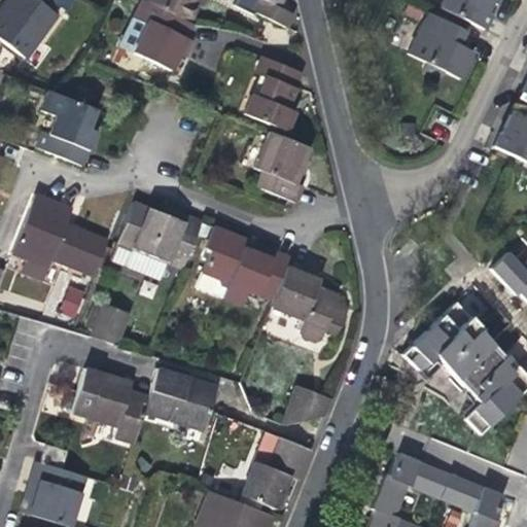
[(0,12),(0,39),(24,58),(56,13),(48,8),(51,0),(7,0),(7,1),(11,5),(9,8),(4,16),(0,12)]
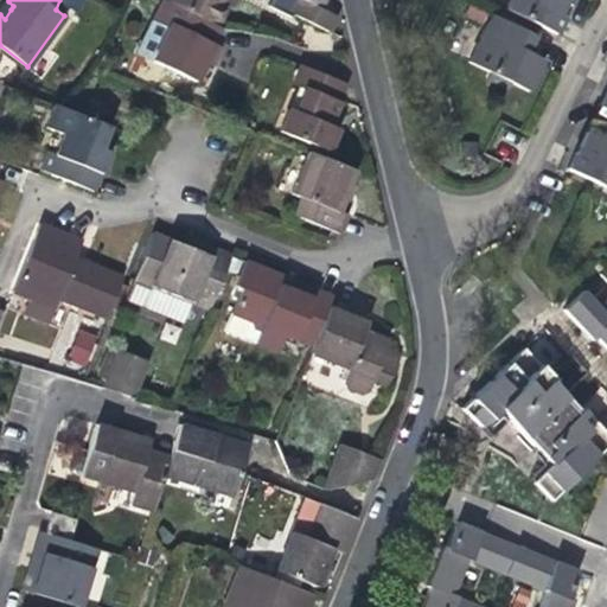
[(218,27),(215,25),(180,8),(166,2),(161,0),(136,55),(196,83),(206,61),(211,51),(213,46),(222,29),(218,27)]
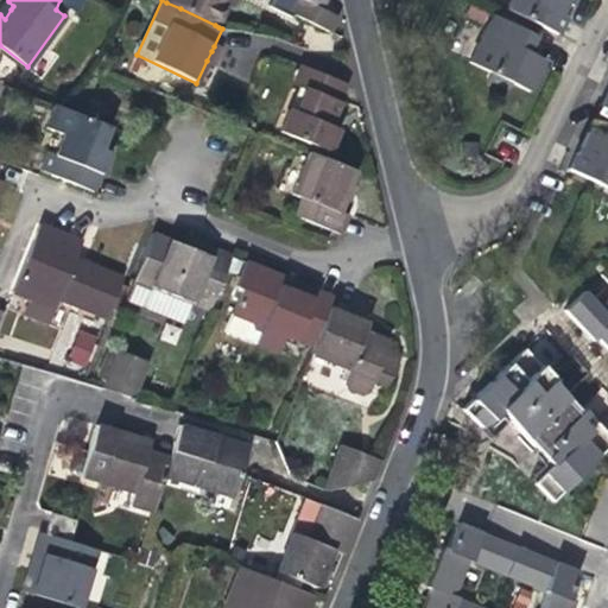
[(168,0),(166,2),(181,8),(215,25),(219,27),(228,7),(222,5),(223,0),(168,0)]
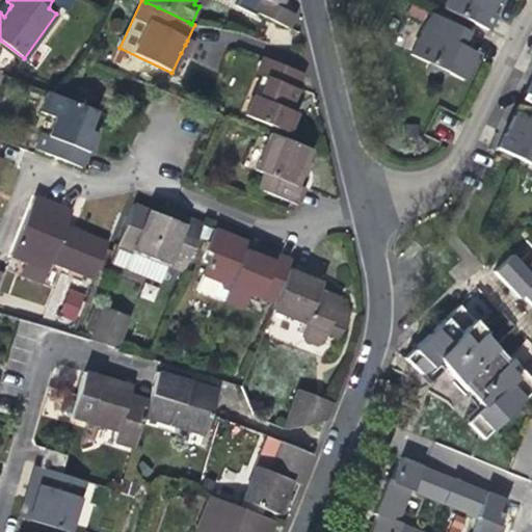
[(294,16),(263,0),(257,14),(288,30),(294,16)]
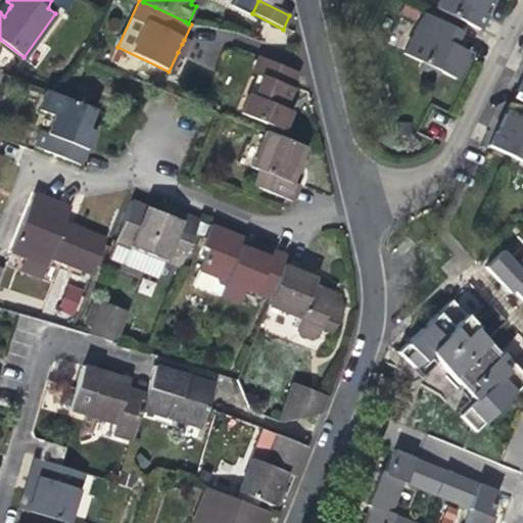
[(492,0),(437,0),(434,8),(478,30),(485,14),(481,12),(484,6),(485,3),(489,5),(492,0)]
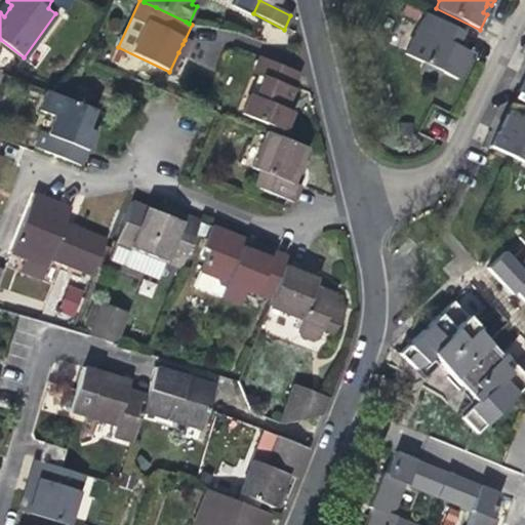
[(461,32),(425,13),(404,55),(421,64),(419,69),(436,77),(438,72),(455,81),(460,71),(469,53),(454,46),(461,32)]
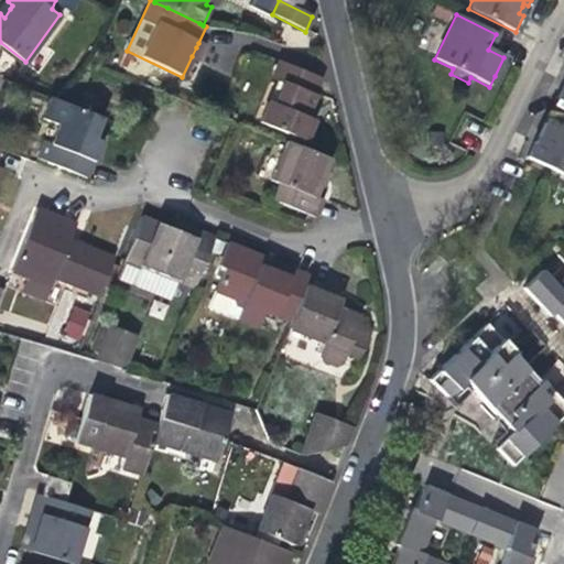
[(266,104),(262,111),(258,122),(306,142),(314,122),(306,119),(307,117),(313,104),(323,79),(277,61),(268,80),(274,83),(281,86),(273,106),(266,104)]
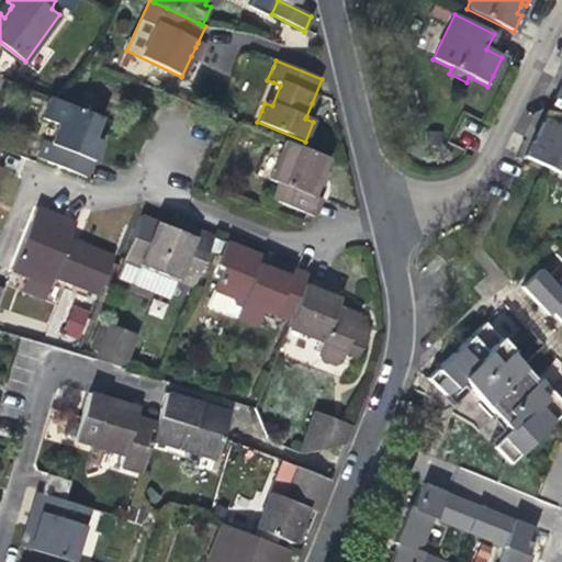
[(273,82),(265,103),(272,105),(280,86),(273,82)]
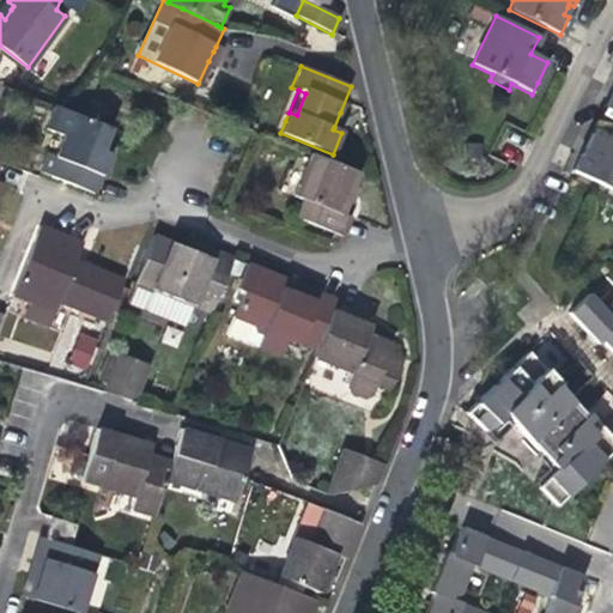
[(108,128),(58,109),(54,108),(44,131),(62,137),(54,157),(47,153),(38,173),(93,194),(102,171),(109,155),(99,151),(108,128)]
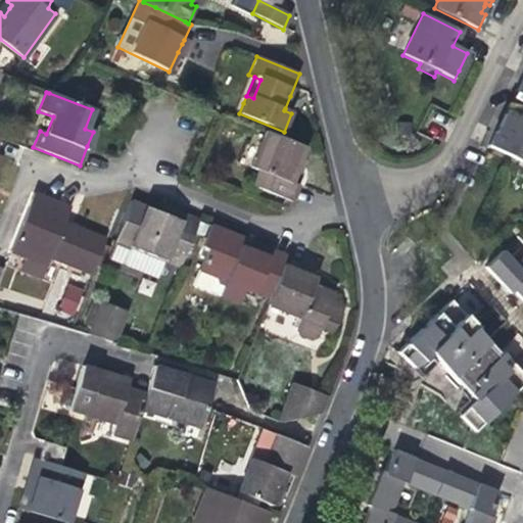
[(522,122),(510,115),(505,126),(501,133),(496,131),(489,145),(522,161),(522,122)]
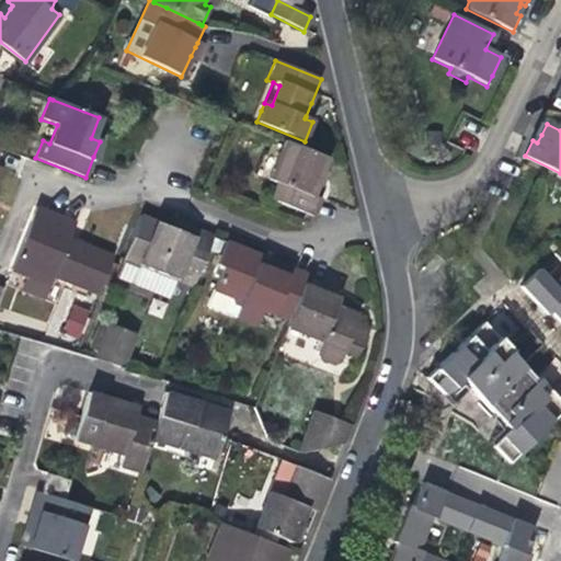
[(328,158),(285,141),(268,181),(277,183),(272,198),(315,216),(321,201),(312,197),(316,191),(328,158)]
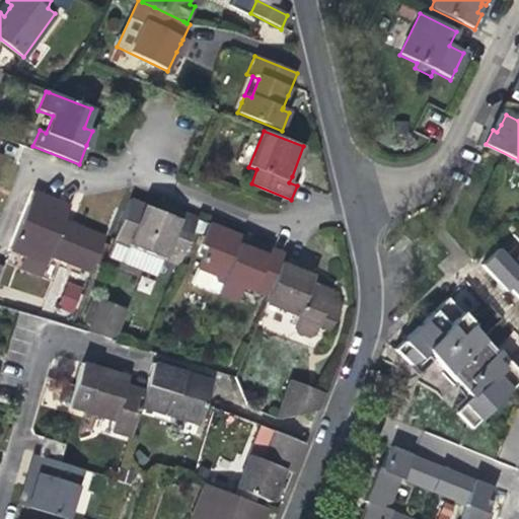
[(107,238),(76,225),(73,231),(63,228),(65,221),(71,207),(34,192),(11,248),(28,255),(47,263),(49,264),(52,256),(93,273),(107,238)]
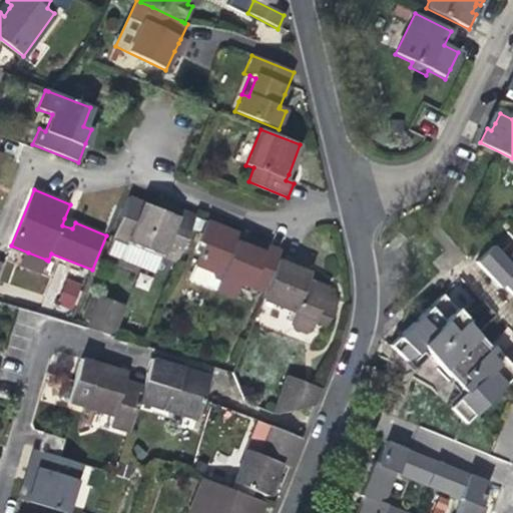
[(127,199),(120,217),(103,259),(152,279),(161,255),(178,263),(196,216),(168,205),(165,213),(154,209),(127,199)]
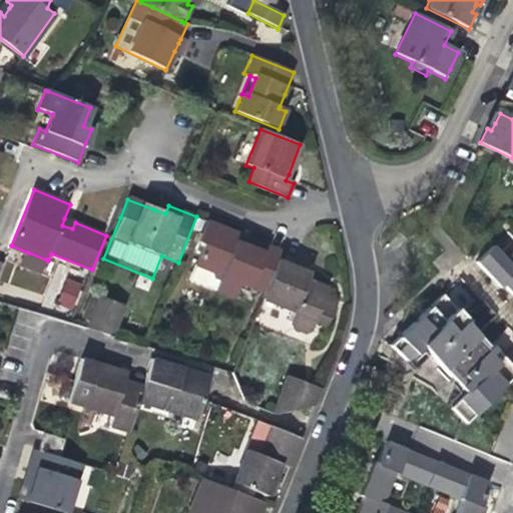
[(69,220),(64,218),(62,225),(72,228),(75,222),(69,220)]
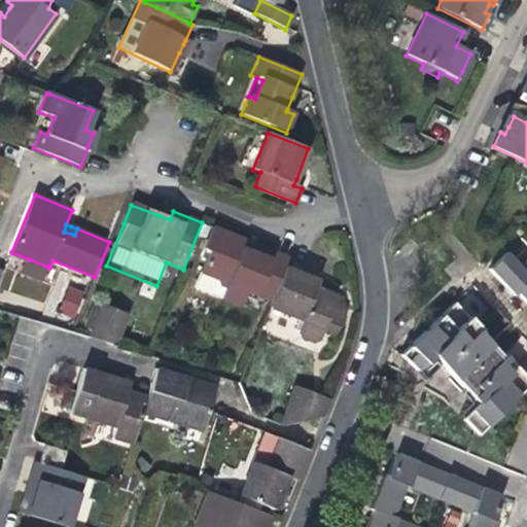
[(245,289),(273,301),(286,267),(289,257),(275,251),(272,259),(242,247),(245,239),(211,226),(202,248),(209,251),(200,272),(213,277),(219,286),(223,287),(219,296),(239,305),(245,289)]
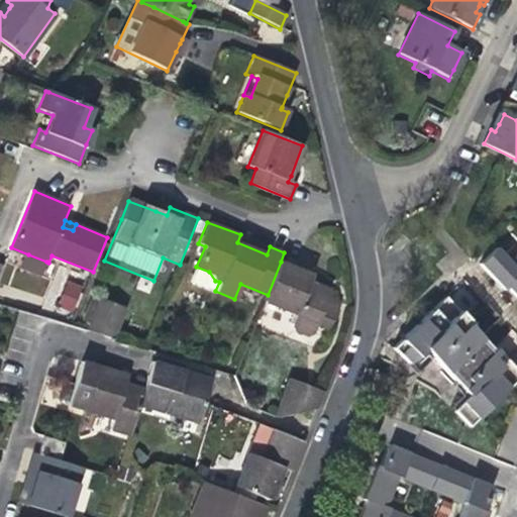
[(249,238),(240,234),(237,242),(267,254),(270,246),(249,238)]
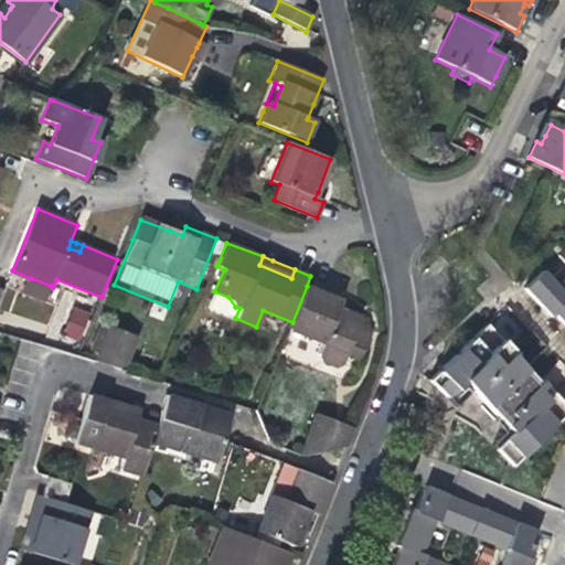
[(564,281),(552,268),(533,286),(561,313),(564,310),(564,281)]
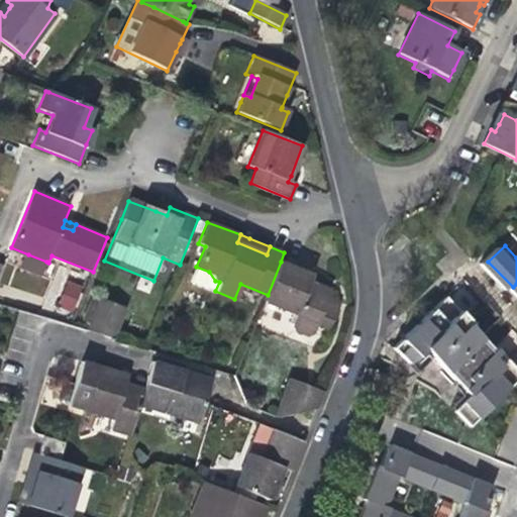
[(46,262),(28,254),(23,268),(41,275),(46,262)]
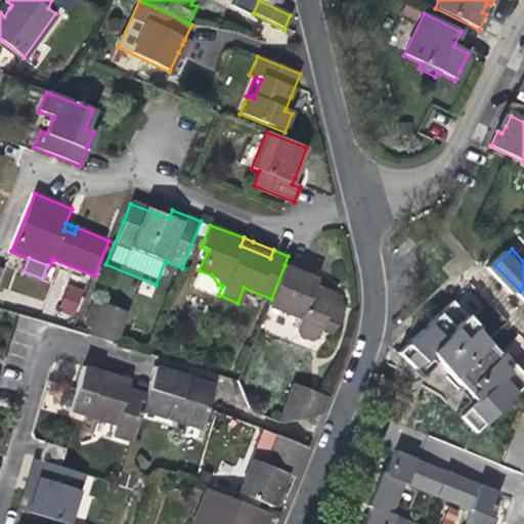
[(298,324),(298,326),(300,336),(310,340),(319,337),(322,330),(322,328),(326,319),(341,324),(348,307),(333,301),(336,295),(319,288),(315,286),(301,280),(304,273),(285,265),(271,299),(268,306),(300,318),(298,324)]
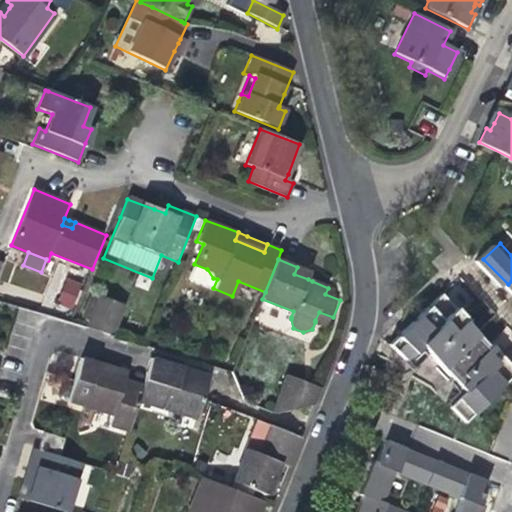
[(310,272),(297,267),(294,274),(308,279),(310,272)]
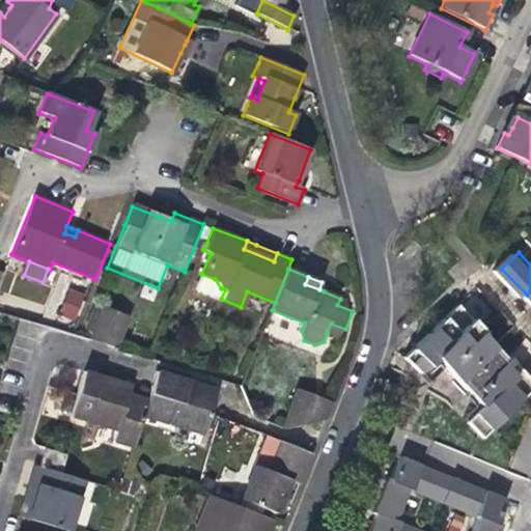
[(83,301),(72,297),(65,310),(78,315),(83,301)]
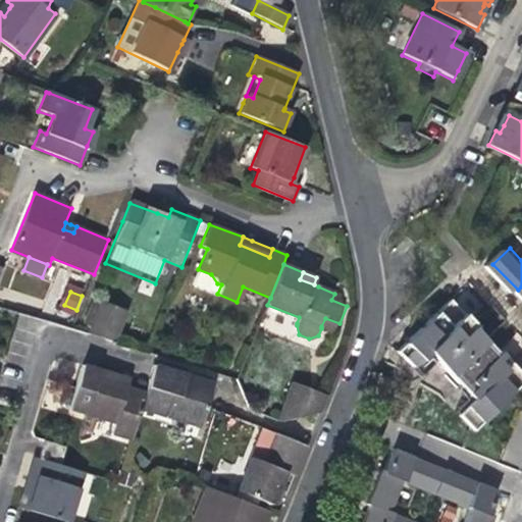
[(498,355),(492,350),(484,342),(470,327),(473,323),(449,299),(405,338),(395,349),(410,365),(425,350),(451,376),(467,394),(472,399),(457,415),(470,429),(518,384),(521,380),(521,374),(515,368),(501,353),(498,355)]
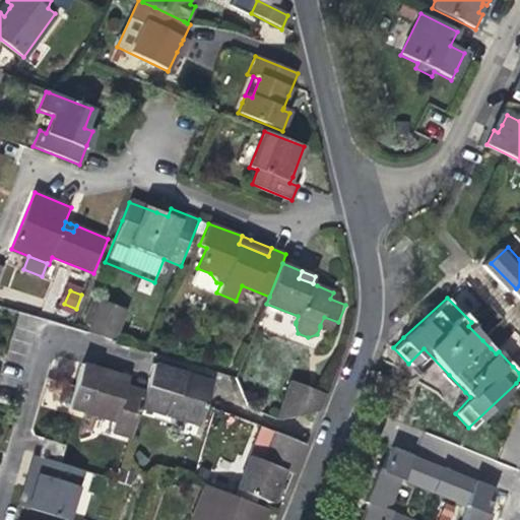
[(90,332),(116,340),(127,310),(102,301),(90,332)]
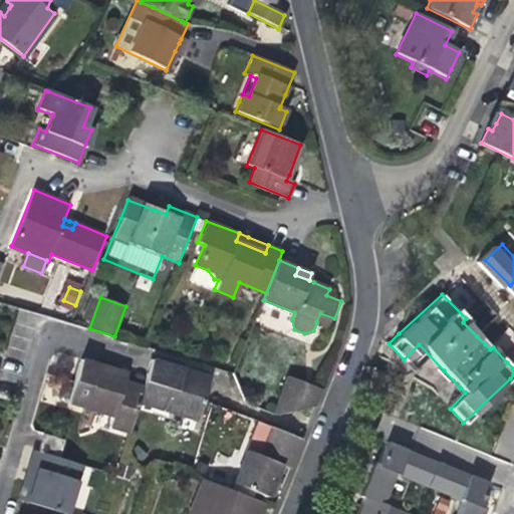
[(331,325),(334,318),(320,313),(316,321),(325,324),(331,325)]
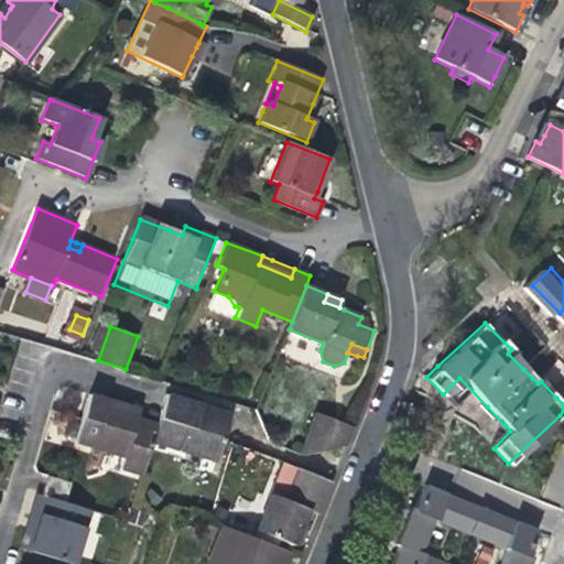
[(361,407),(369,388),(331,372),(299,452),(303,451),(306,446),(361,407)]
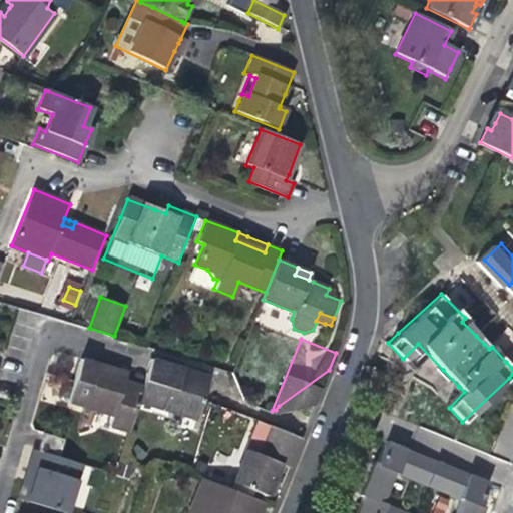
[(182,375),(184,368),(152,358),(143,388),(139,402),(198,420),(208,384),(182,375)]
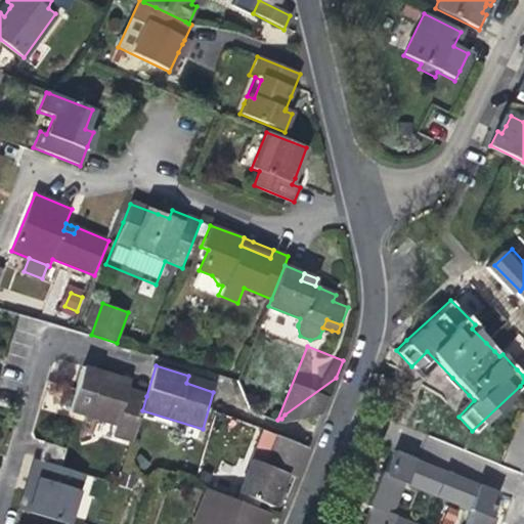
[(134,437),(142,410),(146,396),(122,387),(124,379),(83,366),(75,395),(72,406),(118,421),(115,431),(134,437)]
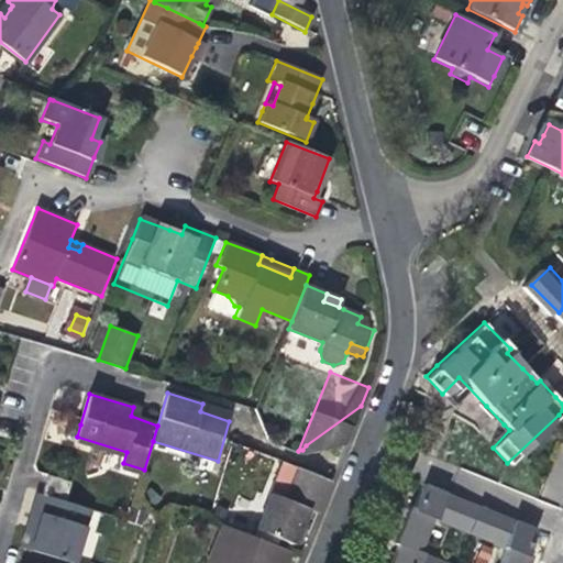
[(207,405),(202,404),(200,411),(229,421),(232,412),(207,405)]
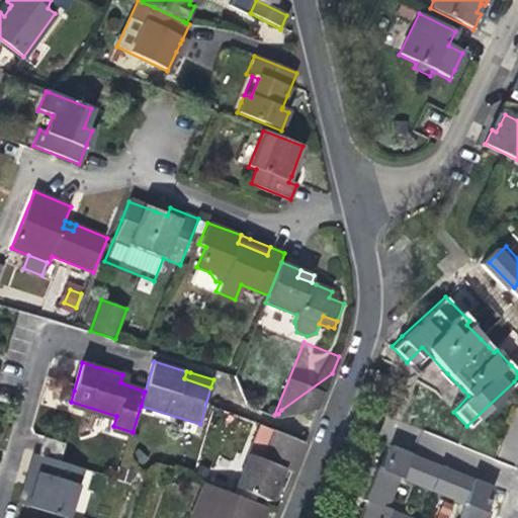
[(295,463),(304,441),(267,426),(255,456),(246,453),(233,485),(267,500),(280,468),(291,472),(295,463)]
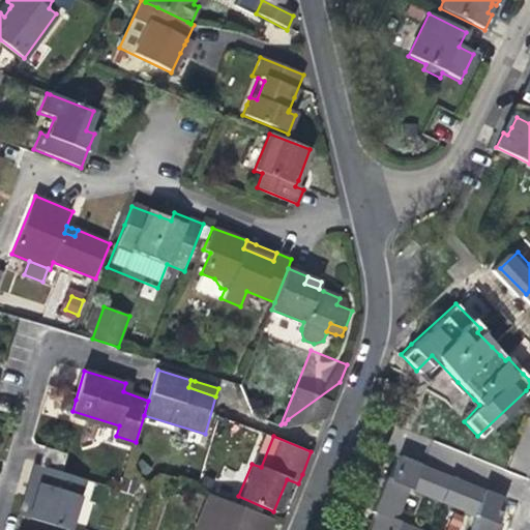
[(46,445),(39,464),(60,471),(66,451),(46,445)]
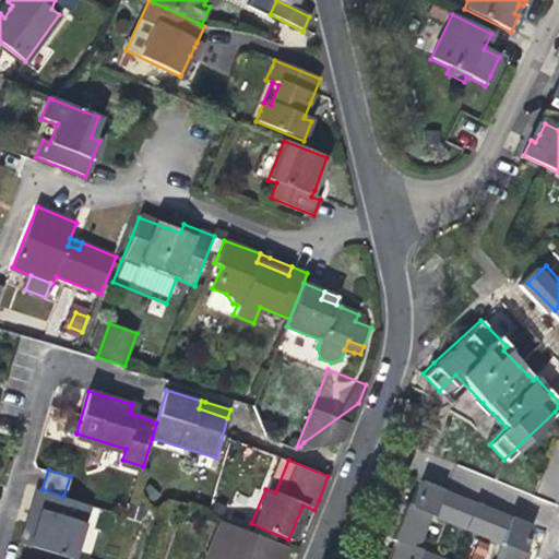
[(465,527),(476,503),(458,496),(428,484),(419,480),(414,495),(409,503),(406,502),(391,536),(395,538),(414,546),(428,513),(465,527)]
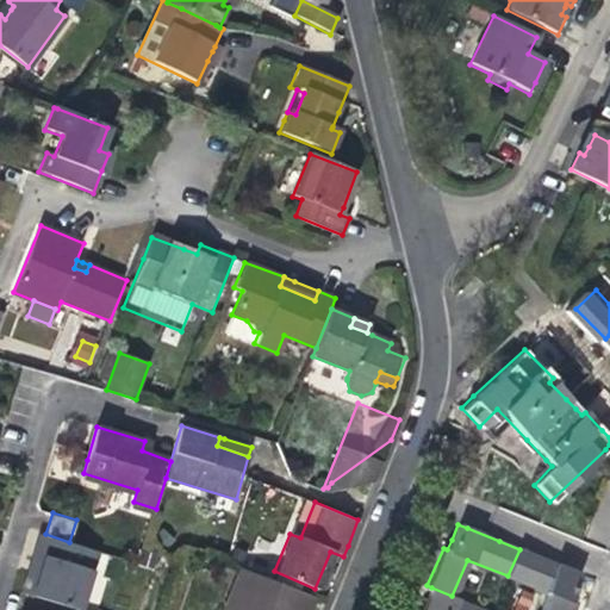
[(44,556),(31,596),(79,609),(97,551),(69,542),(45,534),(39,533),(33,553),(44,556)]
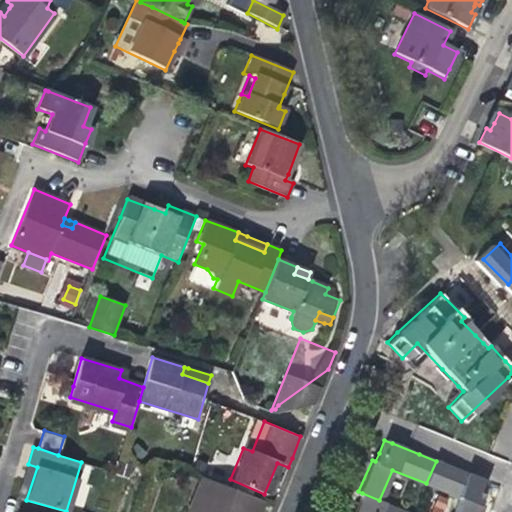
[(487,482),(436,461),(426,483),(461,497),(454,511),(478,511),(482,505),(478,503),(487,482)]
